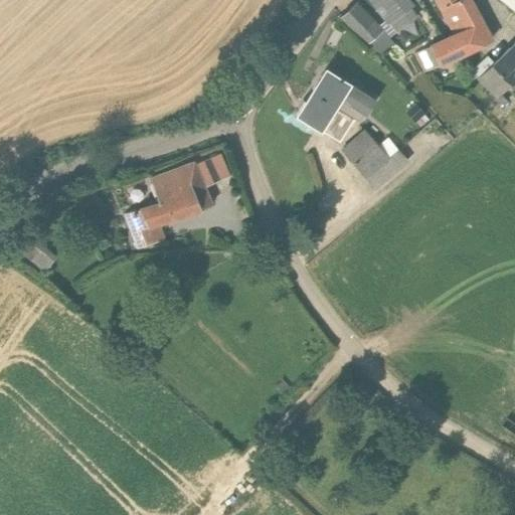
[(341,16),(354,31),(378,55),(391,41),(388,38),(396,31),(416,16),(408,4),(410,2),(408,0),(372,0),(387,19),(377,26),(355,2),(341,16)]
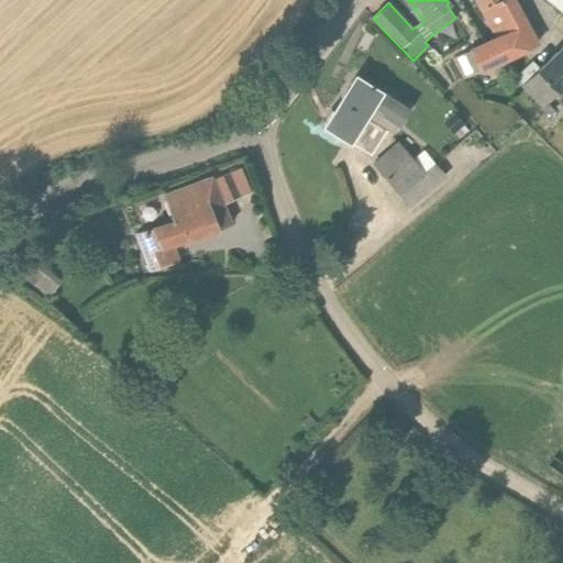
[(475,0),(487,14),(496,35),(468,48),(470,50),(479,70),(481,74),(518,53),(537,43),(514,0),(475,0)]
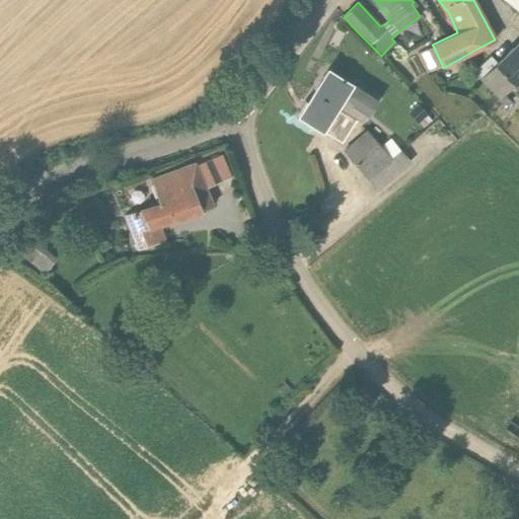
[(518,0),(505,0),(518,11),(518,0)]
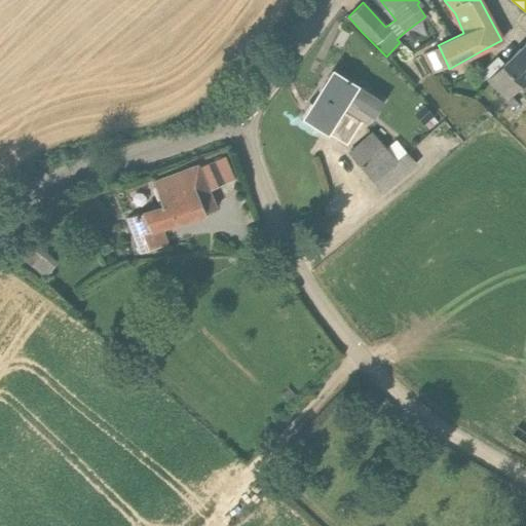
[(510,96),(525,79),(525,42),(504,64),(497,57),(481,72),(506,99),(504,101),(512,109),(518,104),(510,96)]
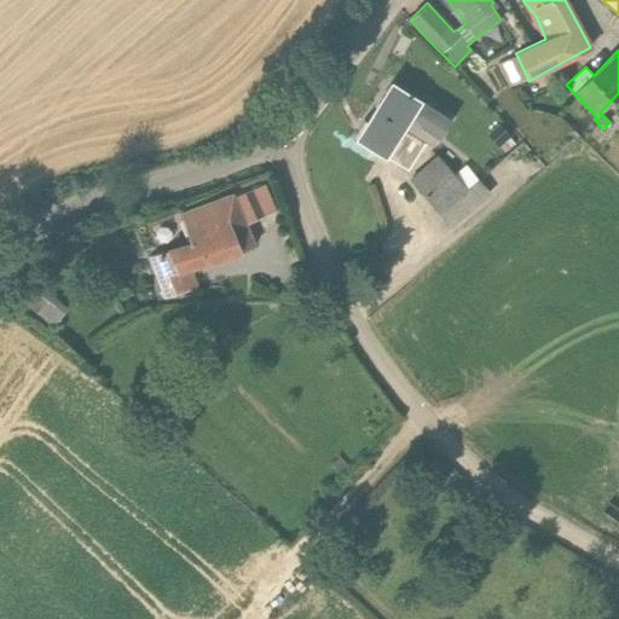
[(516,55),(497,64),(508,87),(527,77),(516,55)]
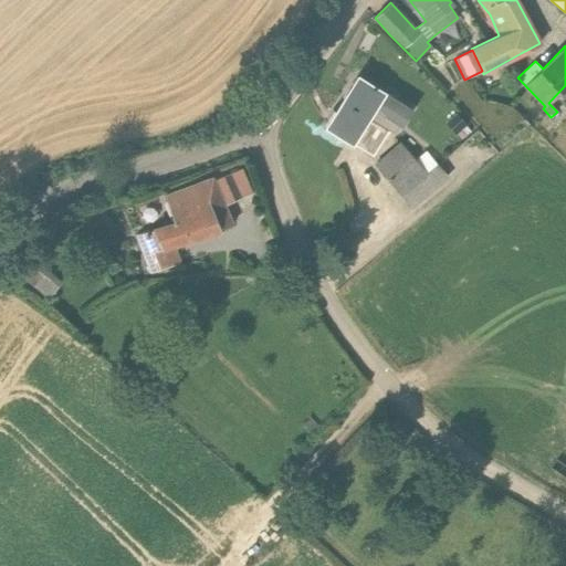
[(410,108),(377,87),(358,75),(343,100),(379,124),(395,134),(410,108)]
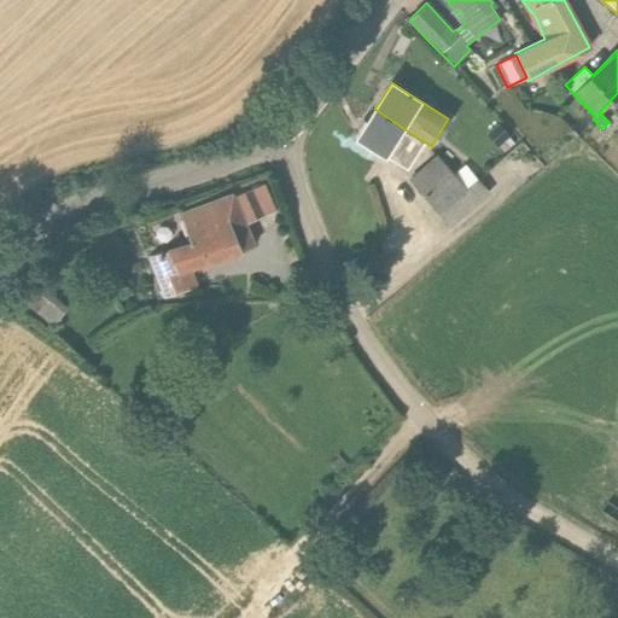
[(414,135),(374,109),(357,136),(384,155),(385,153),(397,162),(410,141),(414,135)]
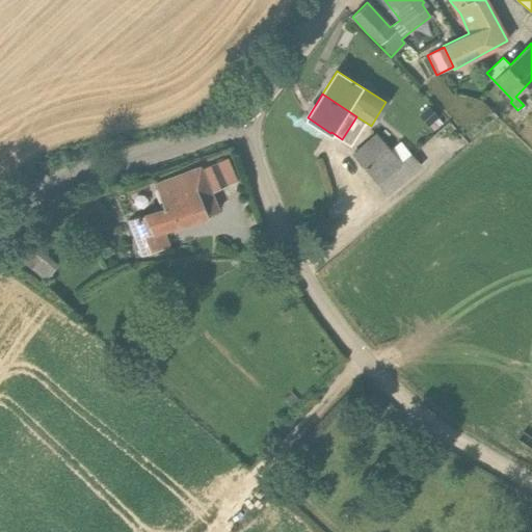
[(437,117),(439,116),(428,106),(418,115),(428,126),(429,125),(437,117)]
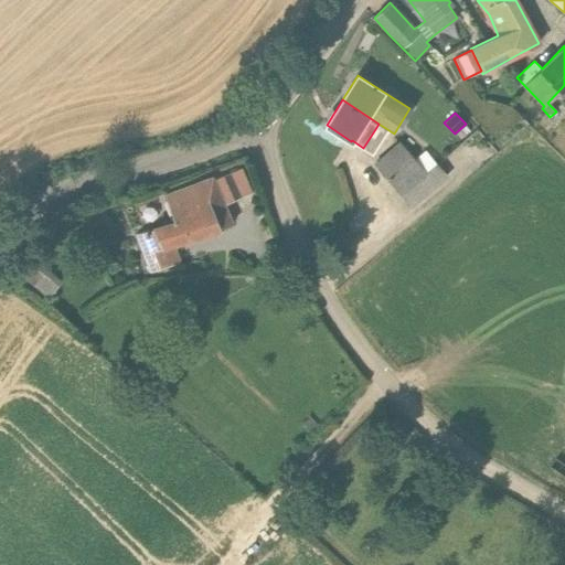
[(426,172),(400,142),(393,149),(375,163),(412,206),(427,194),(416,181),(426,172)]
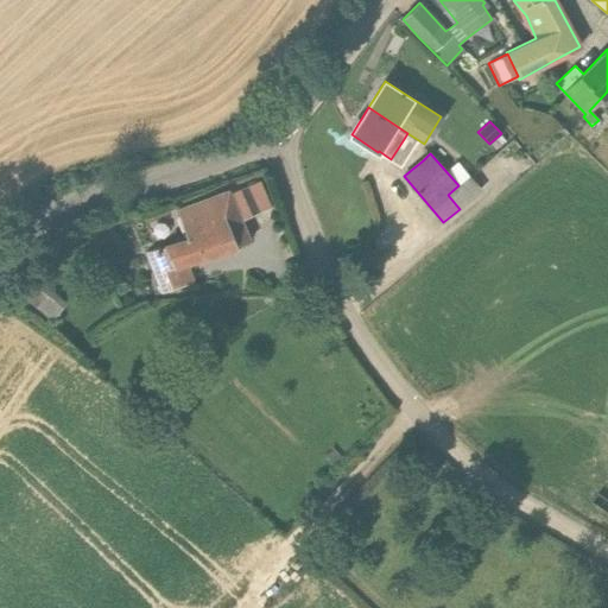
[(469,177),(458,185),(448,195),(460,209),(462,207),(480,190),(469,177)]
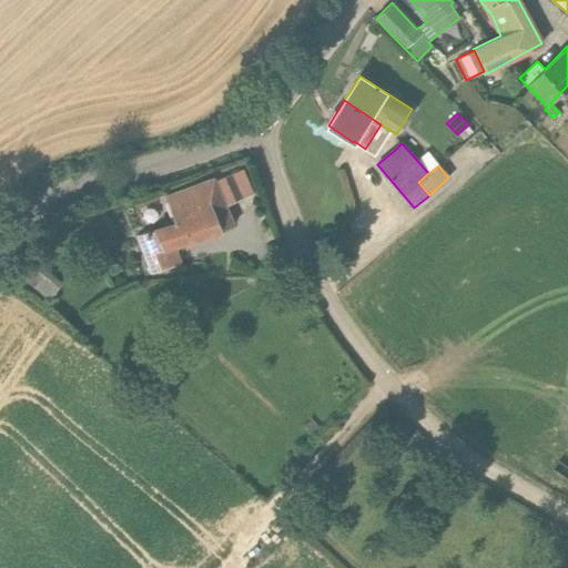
[(175,216),(176,219),(152,226),(153,230),(137,236),(150,274),(169,267),(163,250),(233,225),(213,178),(166,196),(175,216)]
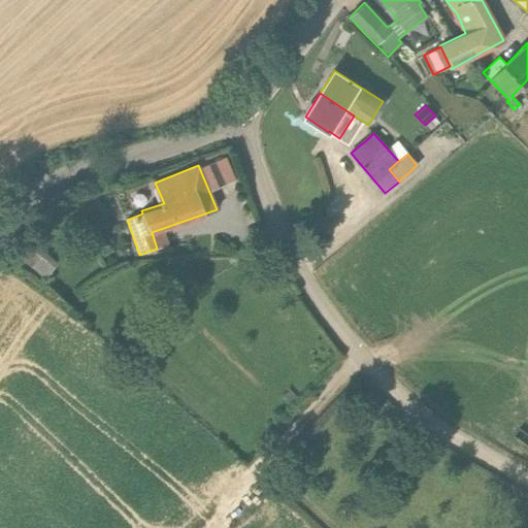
[(21,238),(9,253),(42,279),(54,265),(21,238)]
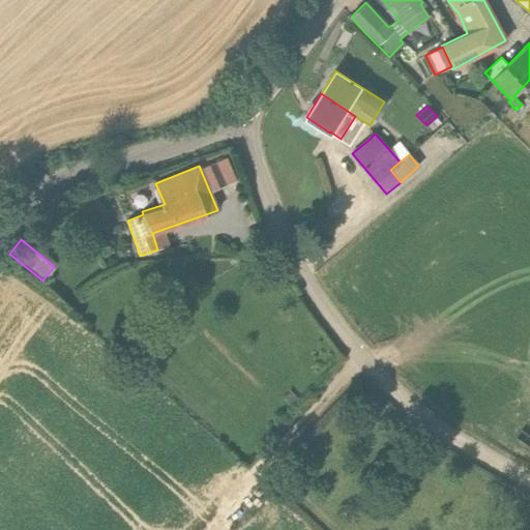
[(290,404),(297,396),(291,389),(283,396),(290,404)]
